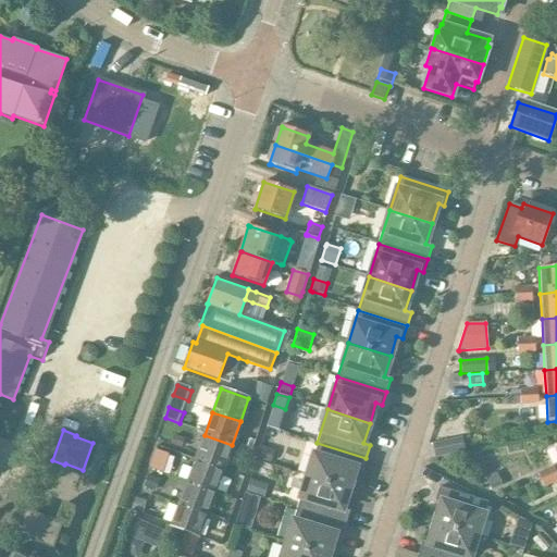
[(171,444),(181,447),(185,438),(174,435),(171,444)]
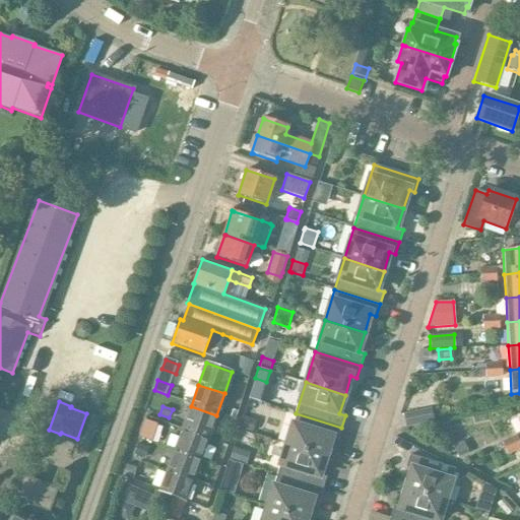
[(191,406),(183,428),(209,437),(216,415),(191,406)]
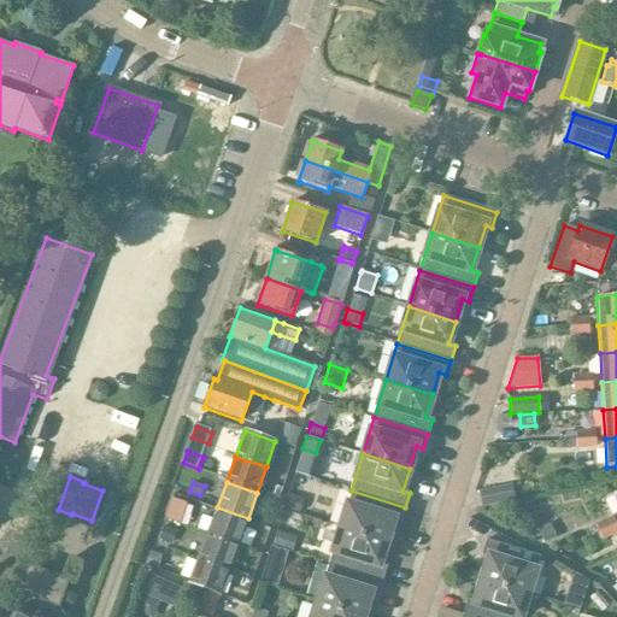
[(268,494),(278,498),(280,499),(283,491),(270,486),(268,494)]
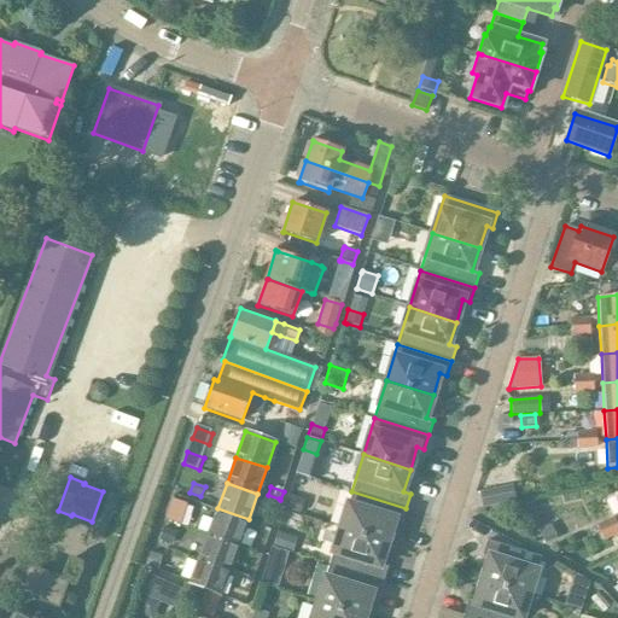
[(511,488),(482,493),(483,506),(513,501),(511,488)]
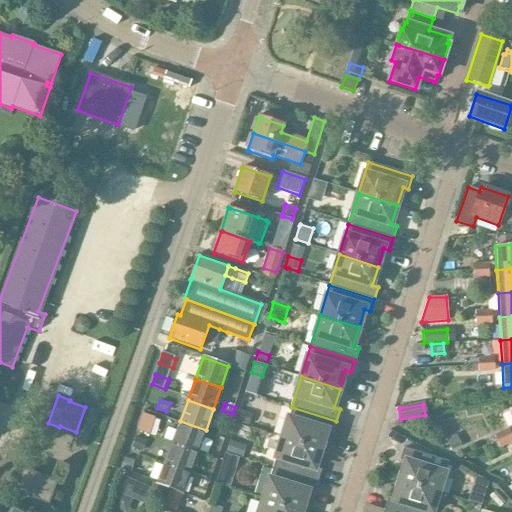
[(291,407),(282,437),(321,450),(326,431),(332,433),(336,421),(291,407)]
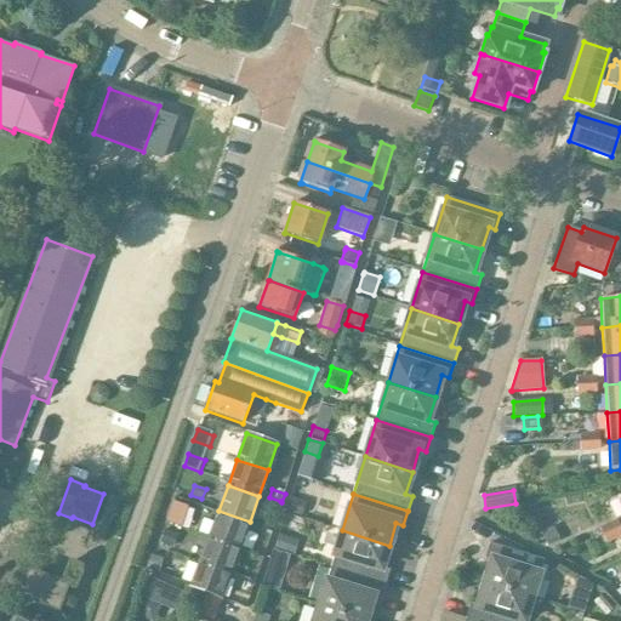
[(170,514),(181,518),(187,501),(176,497),(170,514)]
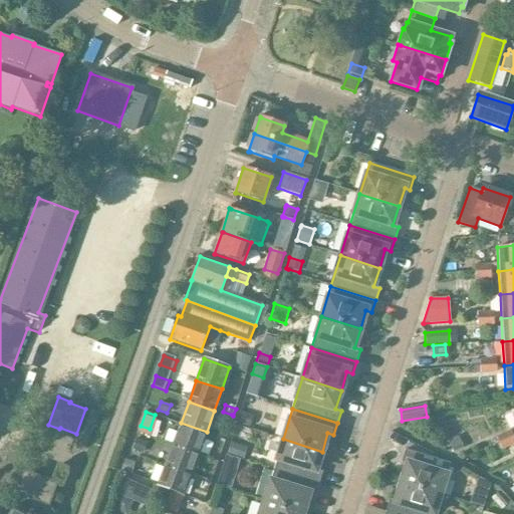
[(236,423),(250,428),(253,416),(240,413),(236,423)]
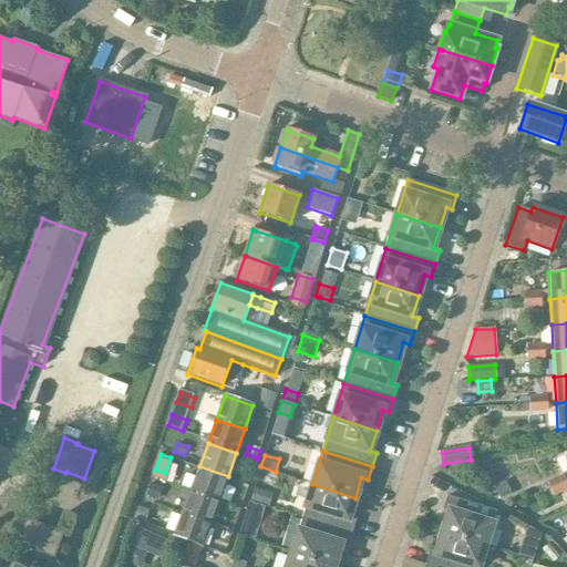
[(199,466),(191,490),(219,500),(228,476),(199,466)]
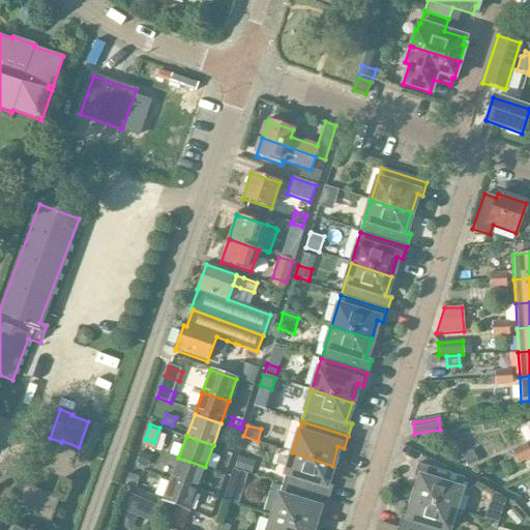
[(517,464),(529,458),(529,452),(526,443),(510,450),(517,464)]
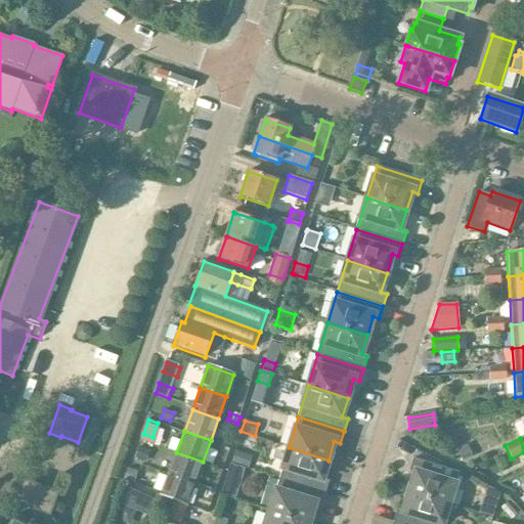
[(456,449),(463,462),(473,457),(467,445),(456,449)]
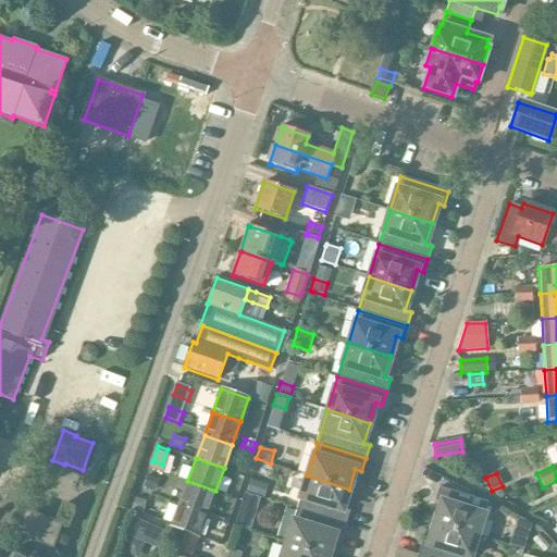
[(148,474),(143,487),(155,492),(159,479),(148,474)]
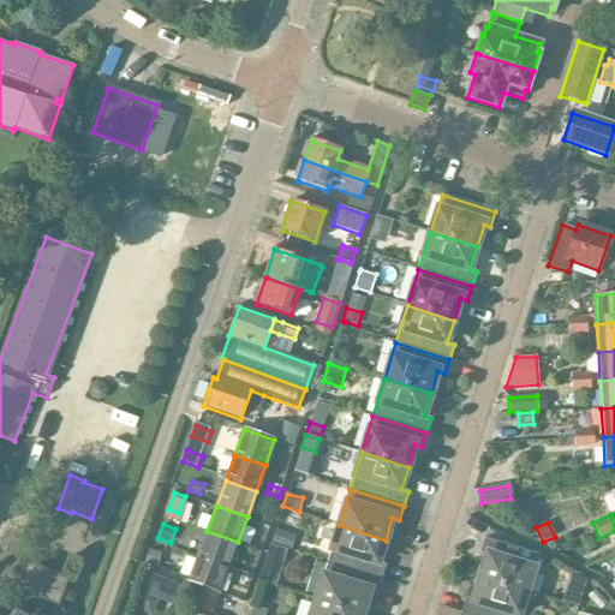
[(339,525),(327,562),(381,579),(386,565),(378,562),(386,541),(339,525)]
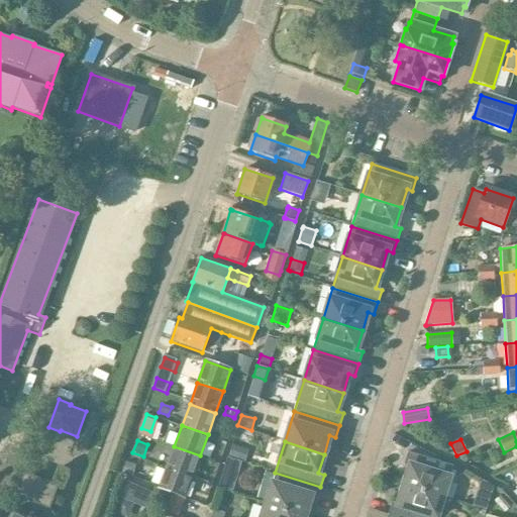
[(232,445),(228,457),(228,458),(241,462),(245,449),(233,445),(232,445)]
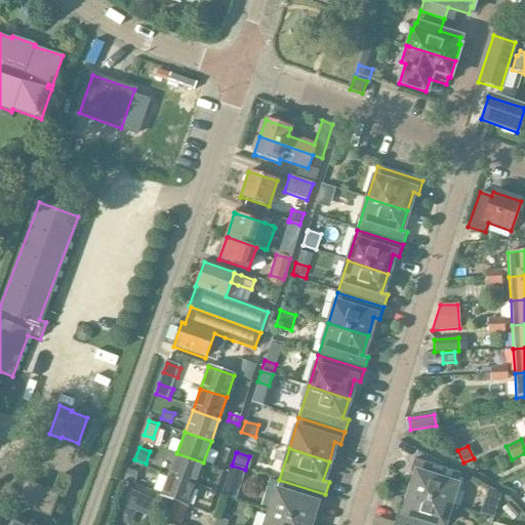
[(203,462),(176,453),(168,475),(196,484),(203,462)]
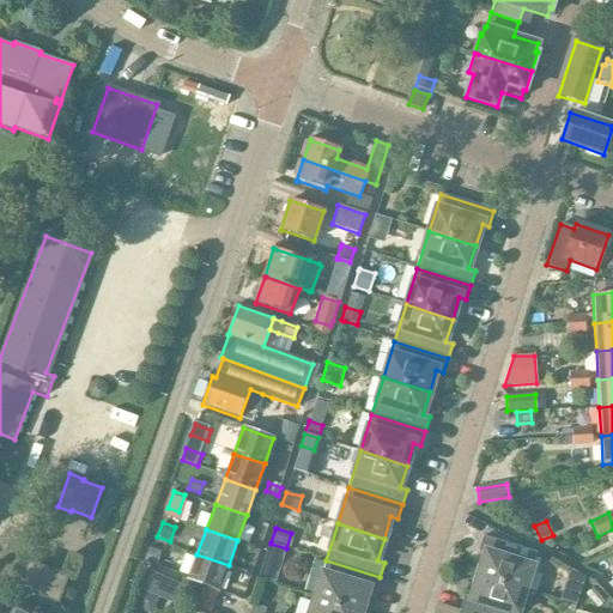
[(485,553),(478,576),(525,590),(536,553),(483,536),(478,552),(485,553)]
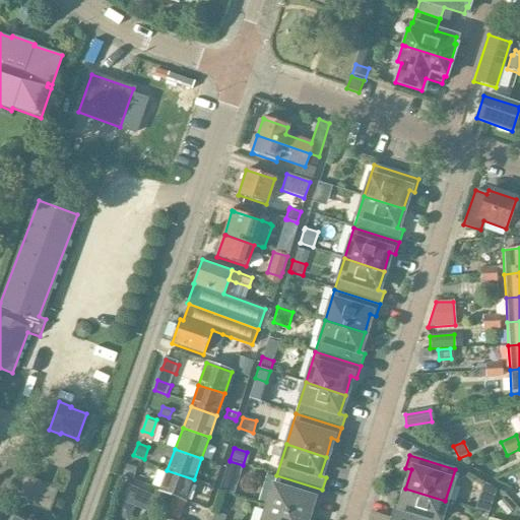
[(220,491),(220,492),(233,496),(243,466),(230,462),(220,491)]
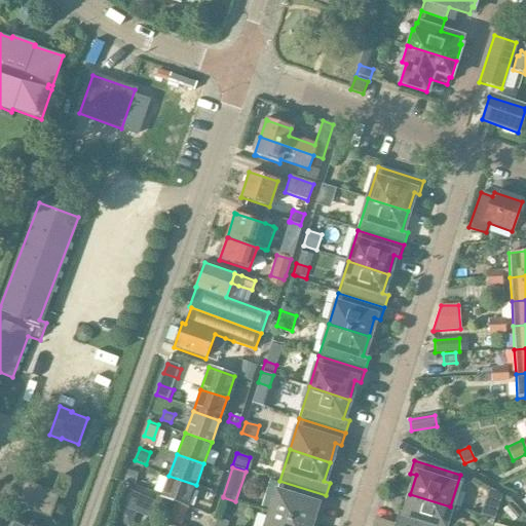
[(123,483),(135,486),(139,473),(127,470),(123,483)]
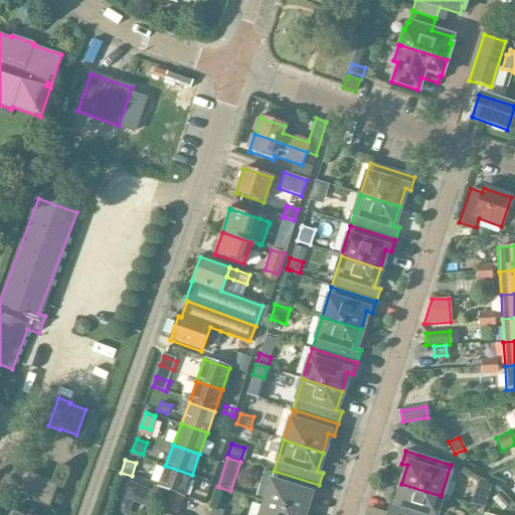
[(158,487),(185,497),(192,475),(165,466),(158,487)]
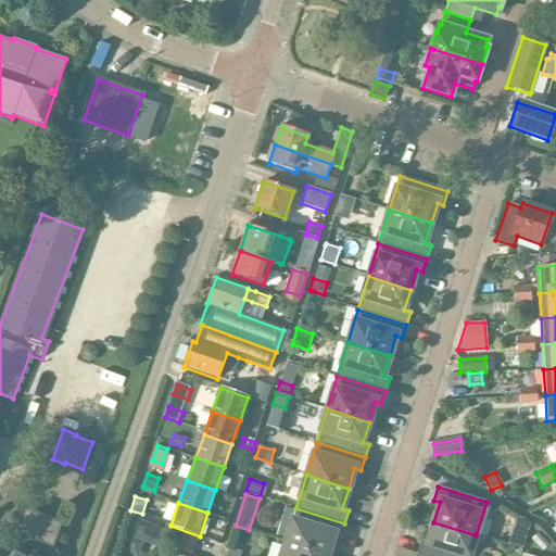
[(295,508),(285,542),(328,554),(333,534),(340,536),(344,523),(295,508)]
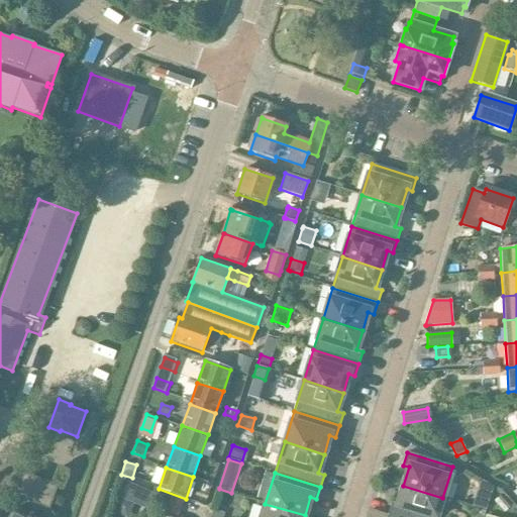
[(46,508),(54,488),(21,476),(14,496),(46,508)]
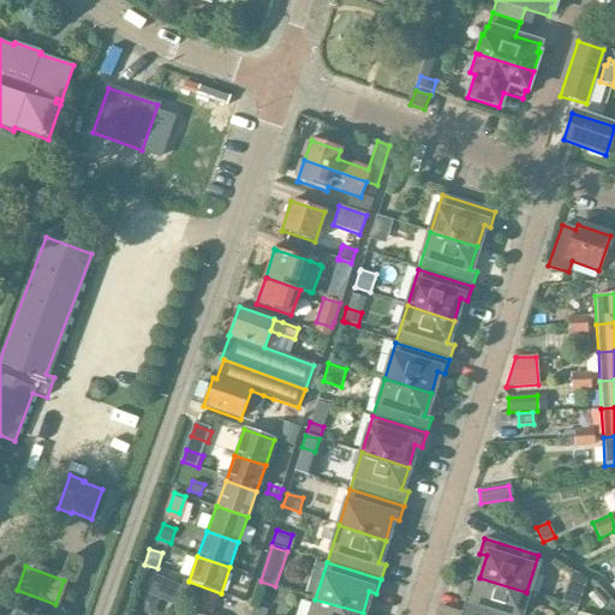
[(144,571),(136,590),(172,605),(180,586),(144,571)]
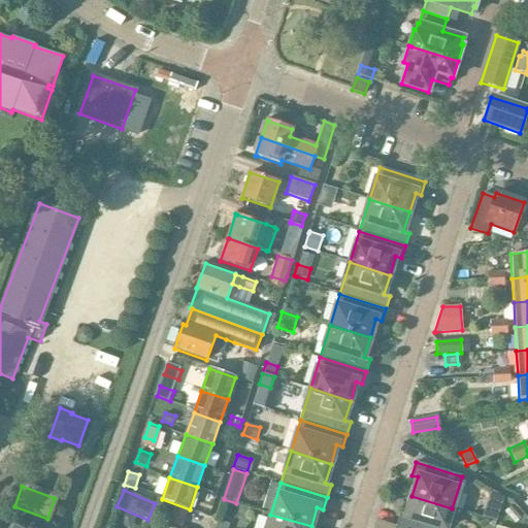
[(399,513),(396,526),(402,527),(446,527),(452,508),(411,496),(405,515),(399,513)]
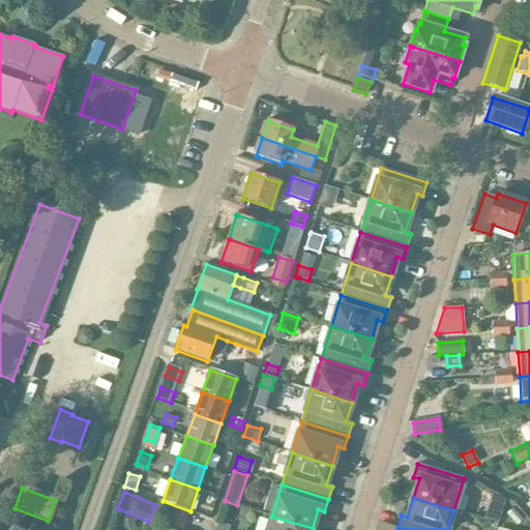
[(483,518),(496,522),(501,508),(488,504),(483,518)]
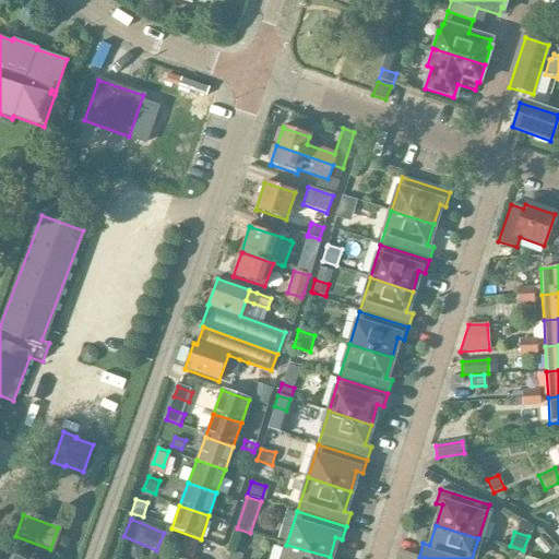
[(186,535),(178,552),(190,558),(198,540),(186,535)]
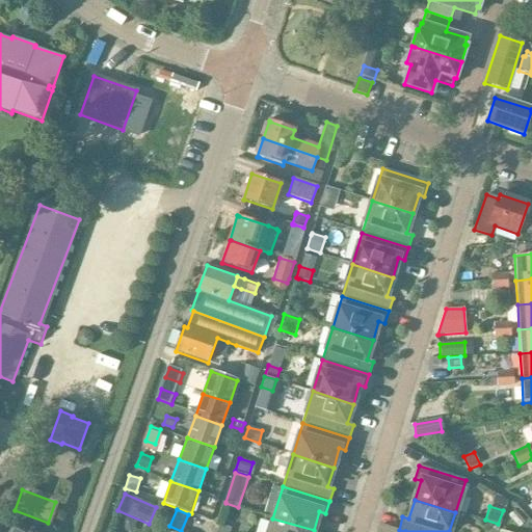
[(313,531),(314,530),(272,519),(268,531),(313,531)]
